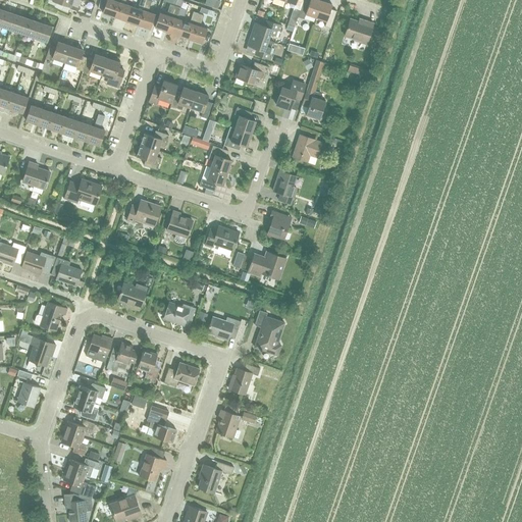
[(71,5),(72,0),(52,0),(52,1),(70,7),(69,8),(77,11),(79,7),(71,5)]
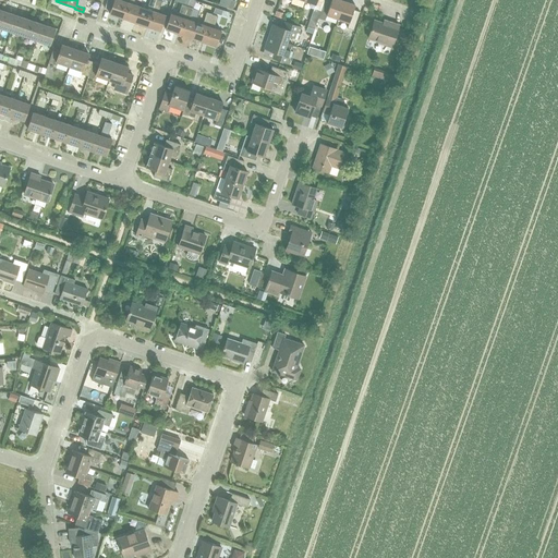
[(106,0),(104,9),(110,11),(109,14),(122,19),(128,0),(122,0),(122,1),(120,0),(106,0)]
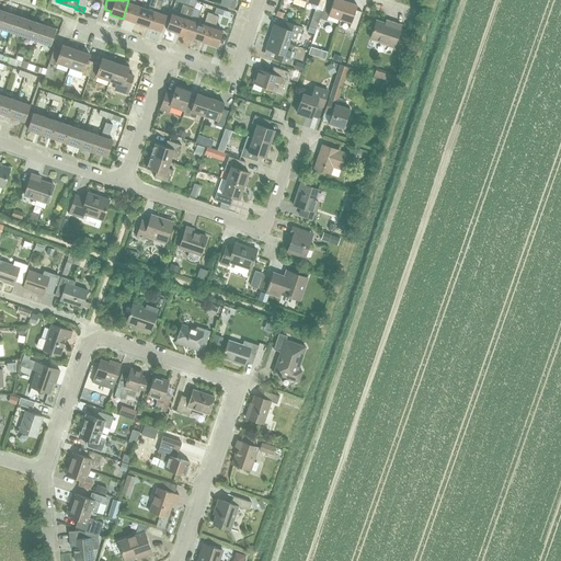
[(128,0),(123,19),(135,23),(140,7),(134,4),(135,0),(128,0)]
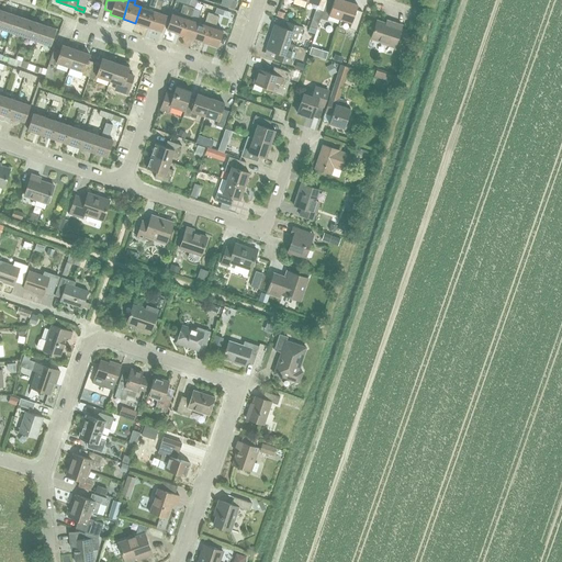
[(141,7),(135,23),(148,26),(156,0),(150,0),(148,9),(141,7)]
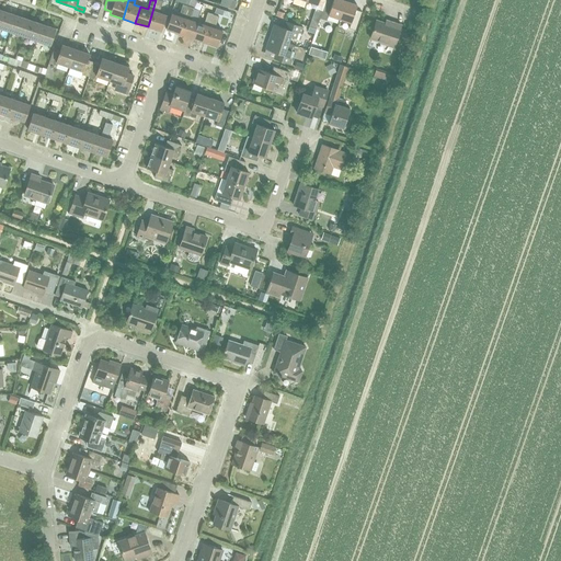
[(160,0),(156,0),(148,26),(161,31),(165,15),(159,13),(162,1),(160,0)]
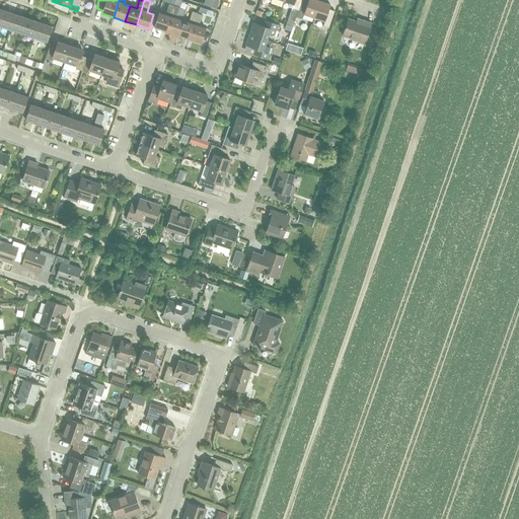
[(215,0),(211,0),(210,6),(216,8),(218,1),(215,0)]
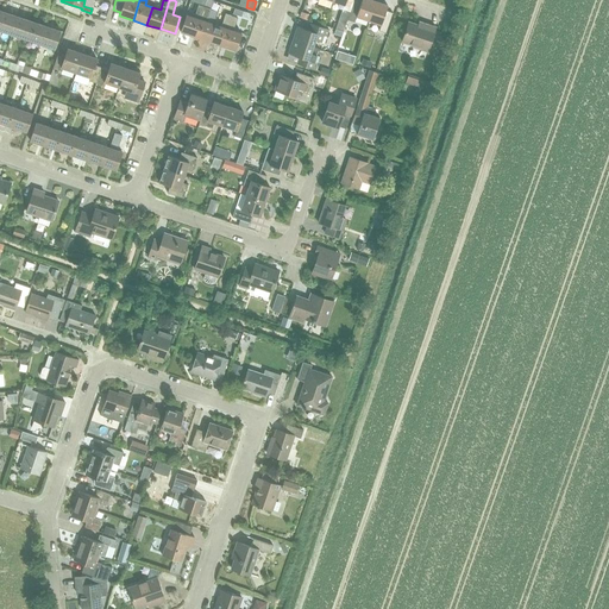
[(332,0),(332,1),(344,5),(343,10),(350,12),(353,0),(332,0)]
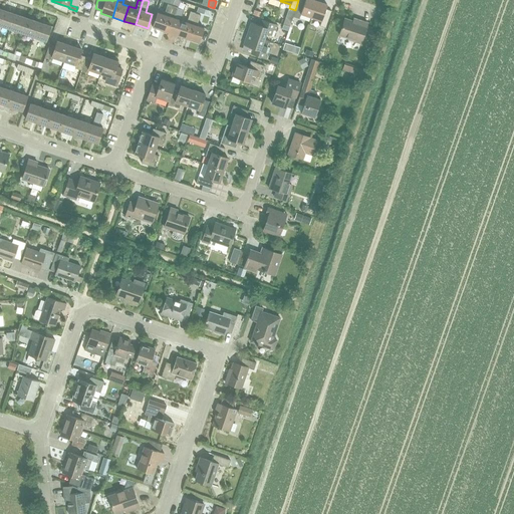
[(298,0),(295,10),(293,17),(299,19),(300,14),(311,17),(316,1),(313,0),(298,0)]
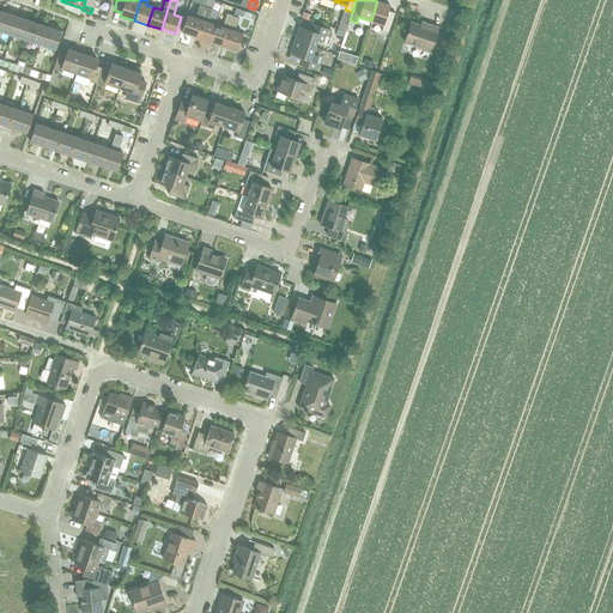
[(377,1),(371,20),(383,25),(381,31),(388,34),(395,13),(388,11),(390,6),(377,1)]
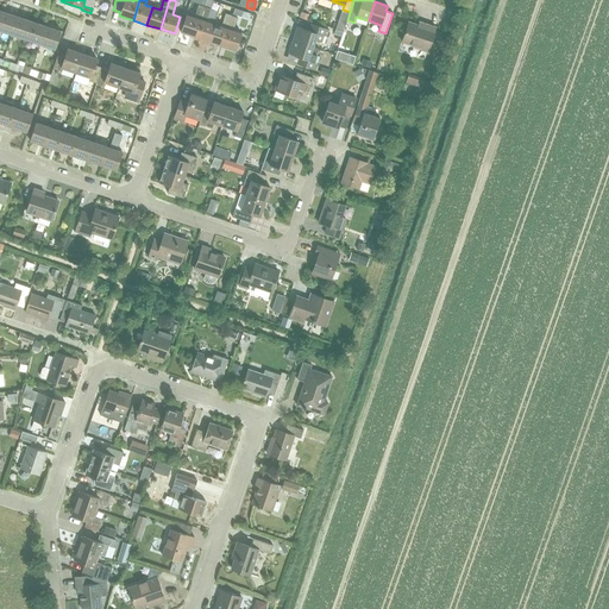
[(194,37),(205,6),(199,5),(194,18),(186,14),(181,32),(194,37)]
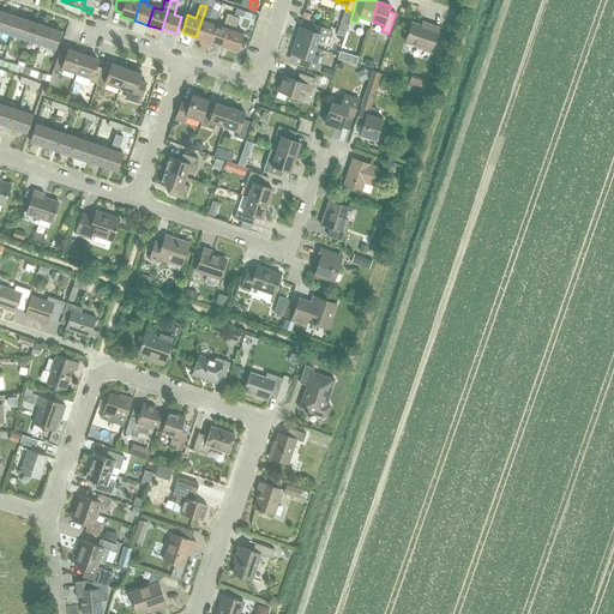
[(206,6),(196,37),(210,42),(215,24),(208,22),(212,8),(206,6)]
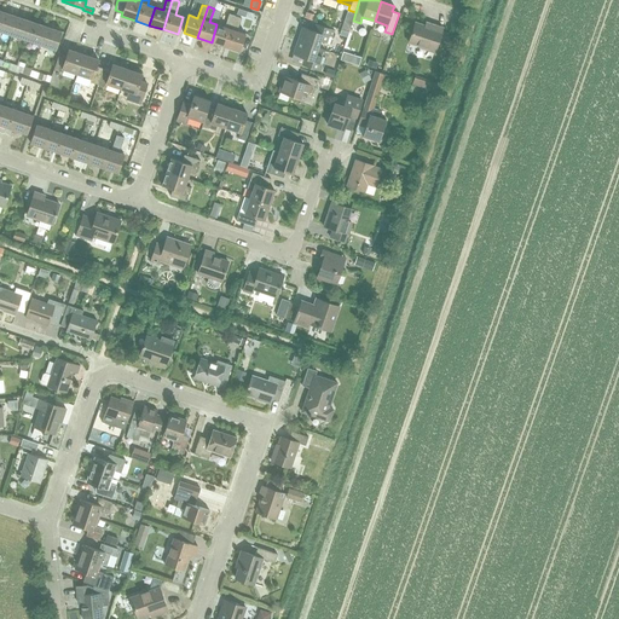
[(18,17),(4,12),(0,21),(0,30),(11,35),(18,17)]
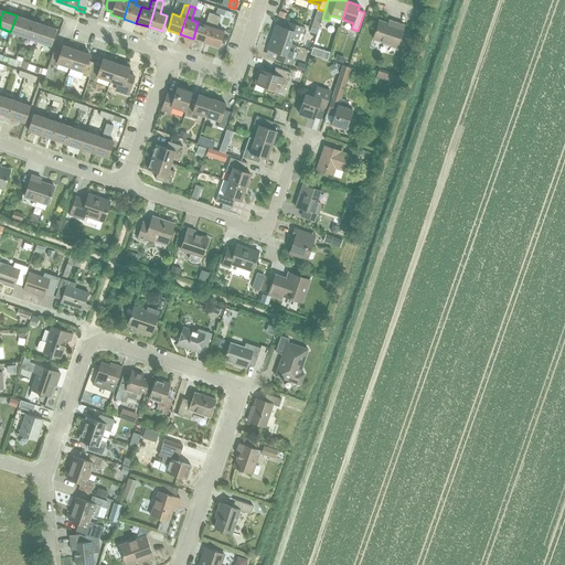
[(198,22),(193,39),(205,43),(214,14),(209,12),(205,24),(198,22)]
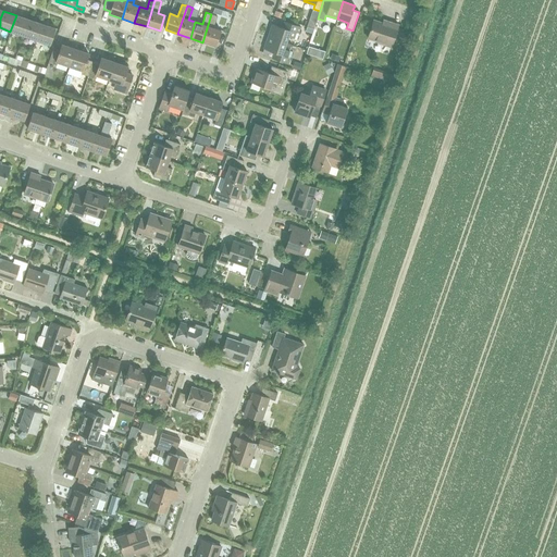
[(218,16),(211,14),(202,42),(215,47),(221,31),(213,28),(218,16)]
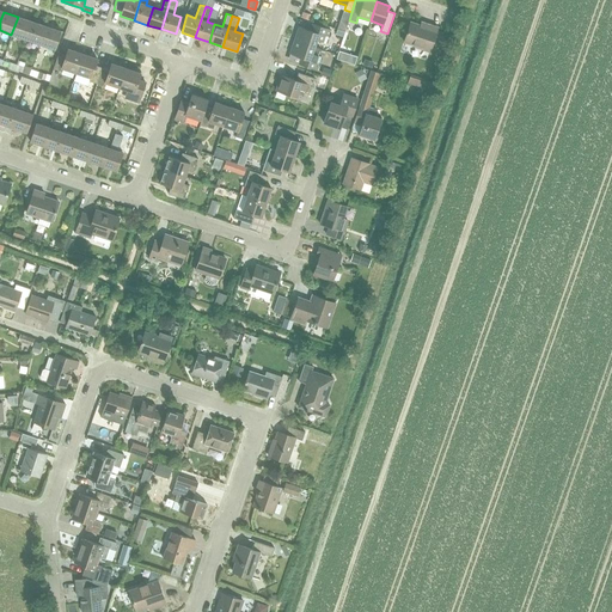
[(31,22),(18,17),(11,35),(25,40),(31,22)]
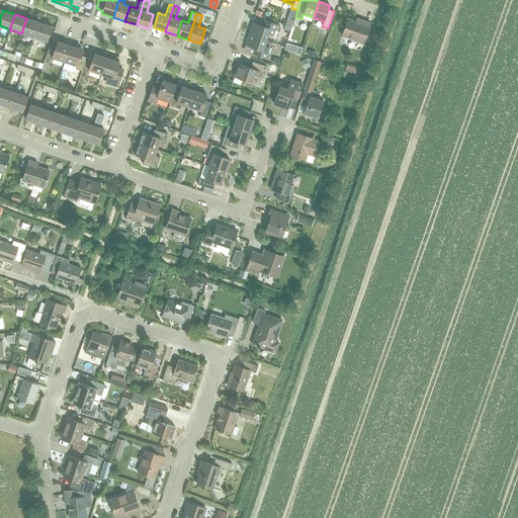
[(38,22),(26,18),(21,33),(33,37),(38,22)]
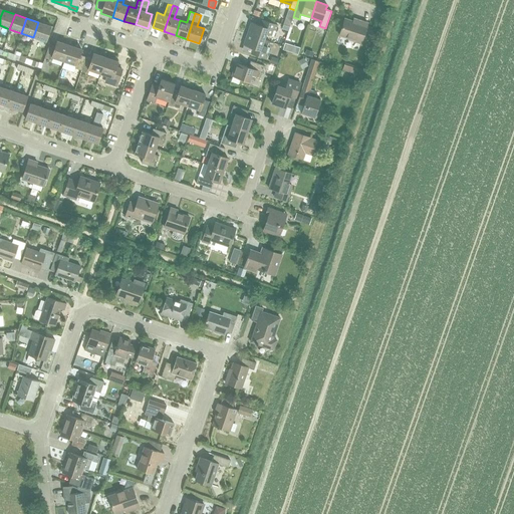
[(360,43),(367,23),(359,20),(358,23),(344,19),(339,35),(349,38),(349,39),(360,43)]
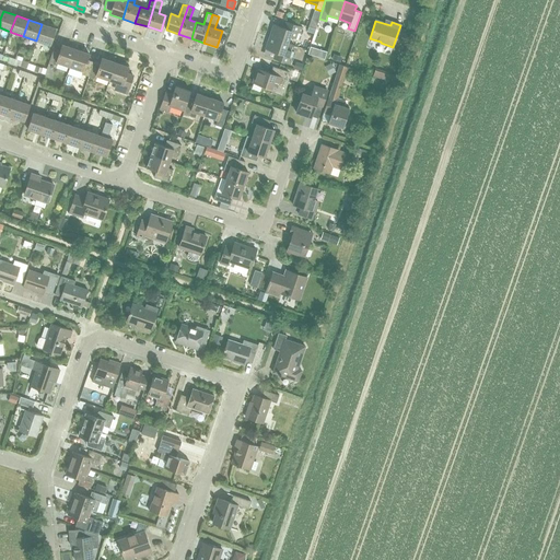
[(269,37),(288,44),(290,37),(298,39),(302,27),(286,22),(283,27),(273,24),(269,37)]
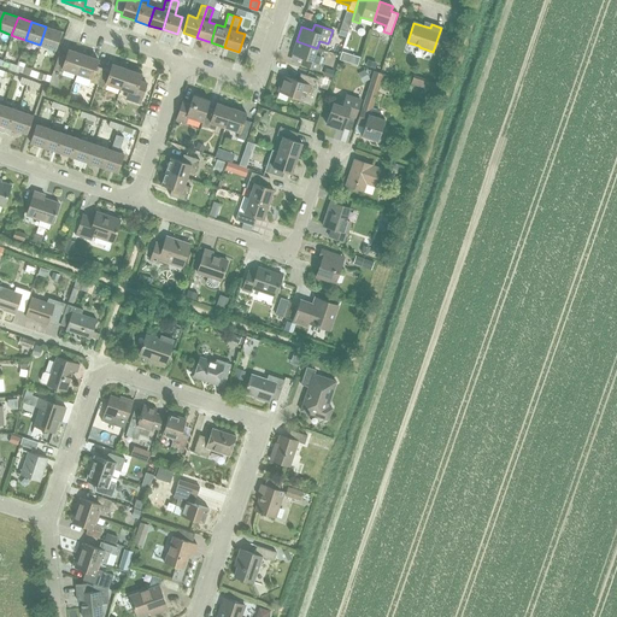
[(46,27),(40,45),(56,50),(62,31),(46,27)]
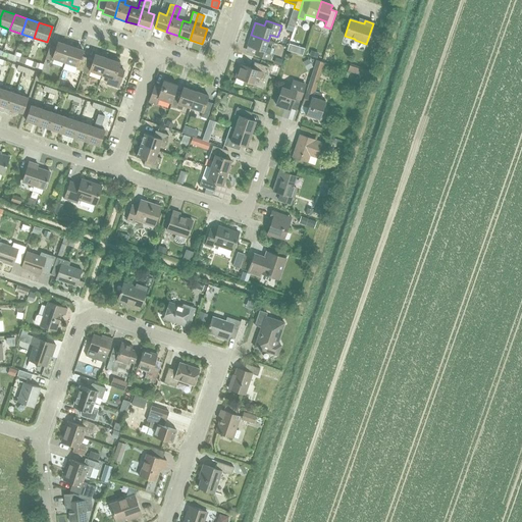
[(268,41),(251,35),(247,46),(257,49),(255,55),(270,60),(274,49),(271,48),(273,42),(268,41)]
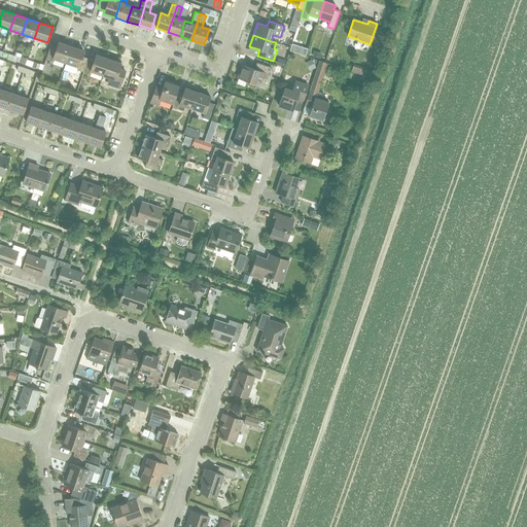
[(49,45),(44,60),(51,62),(51,59),(65,64),(70,46),(58,42),(56,47),(49,45)]
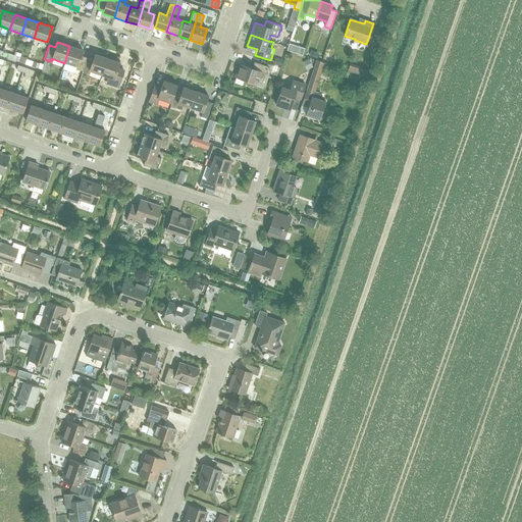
[(82,50),(69,46),(64,63),(76,67),(75,69),(82,71),(87,58),(81,56),(82,50)]
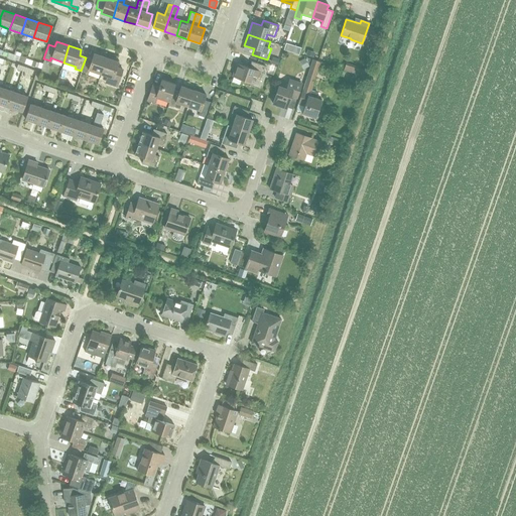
[(294,45),(291,52),(298,54),(300,47),(294,45)]
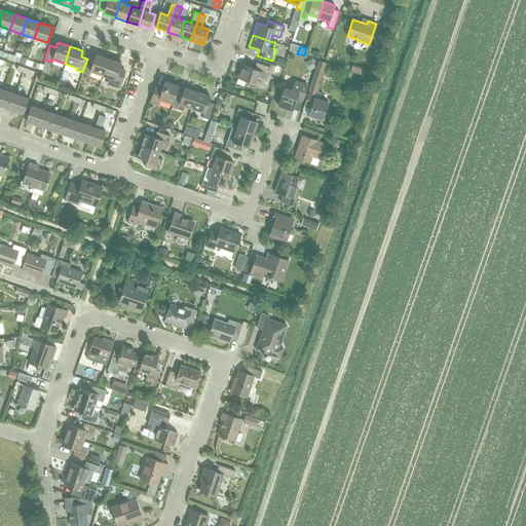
[(87,59),(82,72),(88,74),(89,72),(102,76),(108,59),(95,54),(92,61),(87,59)]
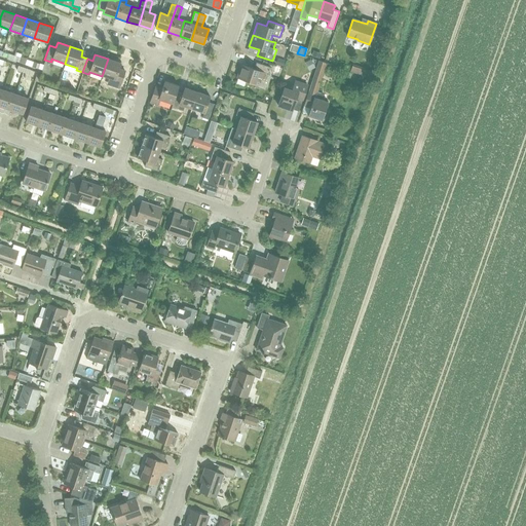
[(108,59),(102,76),(109,78),(108,81),(110,86),(118,88),(124,71),(118,69),(120,64),(108,59)]
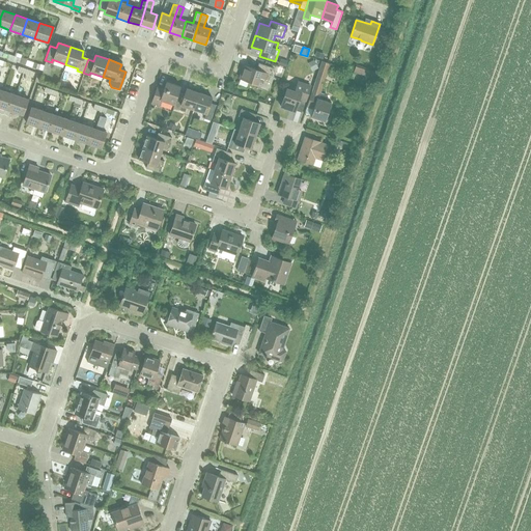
[(312,90),(307,104),(314,106),(310,116),(325,121),(331,103),(325,101),(327,95),(320,93),(330,63),(322,61),(312,90)]
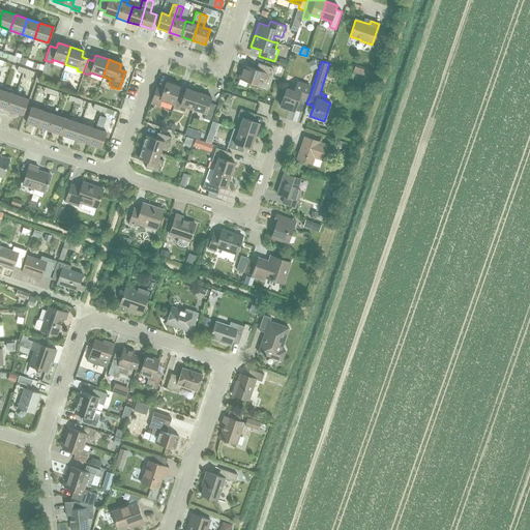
[(313,61),(307,64),(312,71),(317,69),(313,61)]
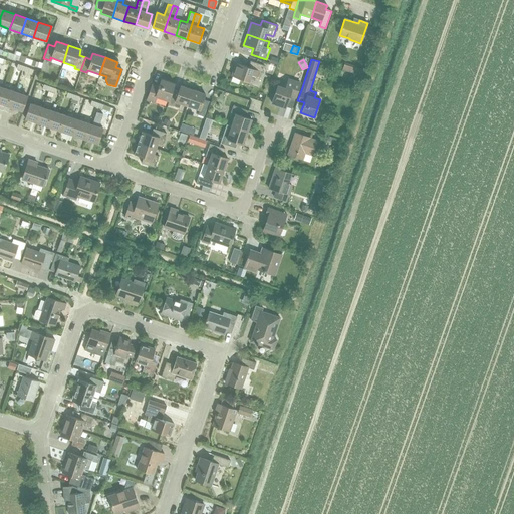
[(260,78),(264,66),(250,61),(248,67),(236,63),(232,76),(249,81),(251,76),(255,77),(256,76),(260,78)]
